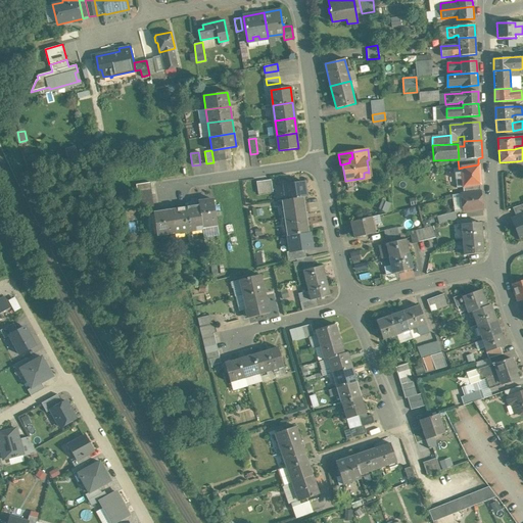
[(478,164),(461,168),(462,168),(459,169),(459,168),(455,169),(457,188),(463,187),(480,185),(478,164)]
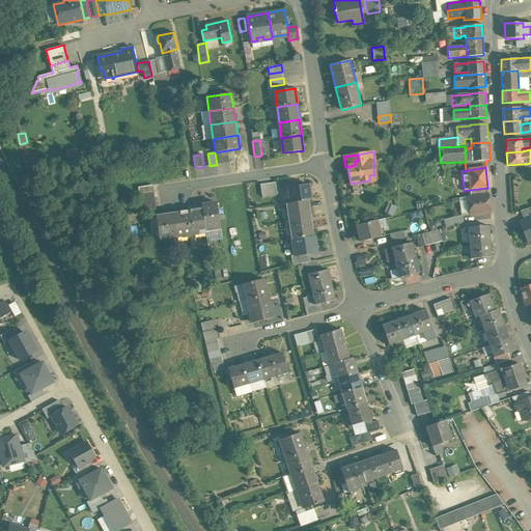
[(269,184),(260,185),(262,197),(271,196),(269,184)]
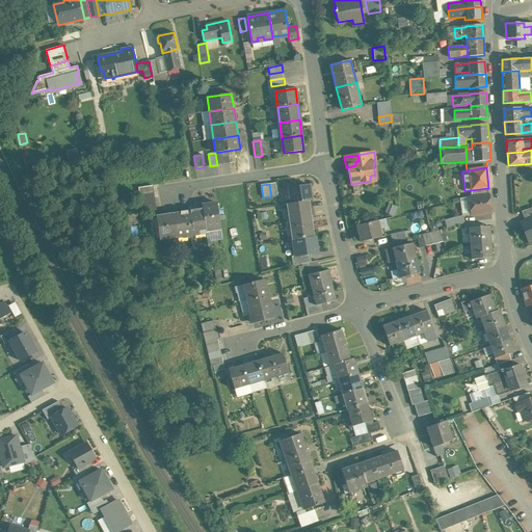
[(310,185),(289,188),(291,204),(309,201),(312,201),(310,185)]
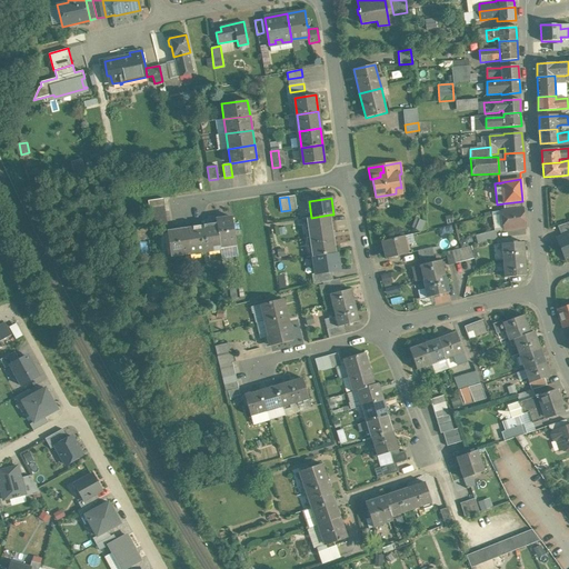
[(522,201),(503,203),(503,210),(522,208),(522,201)]
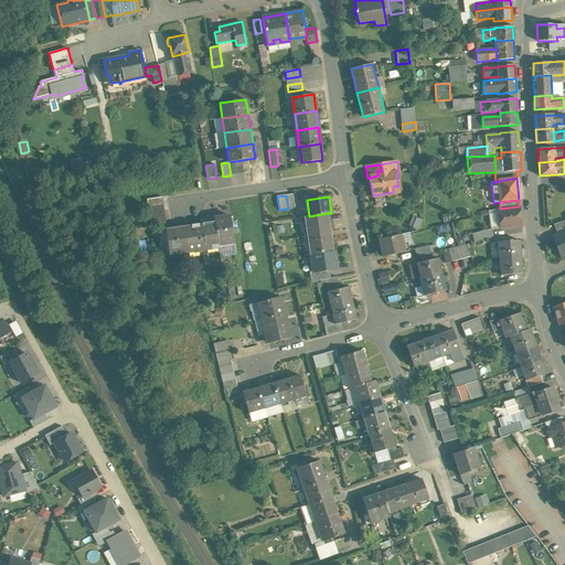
[(163,203),(148,205),(149,212),(163,210),(163,203)]
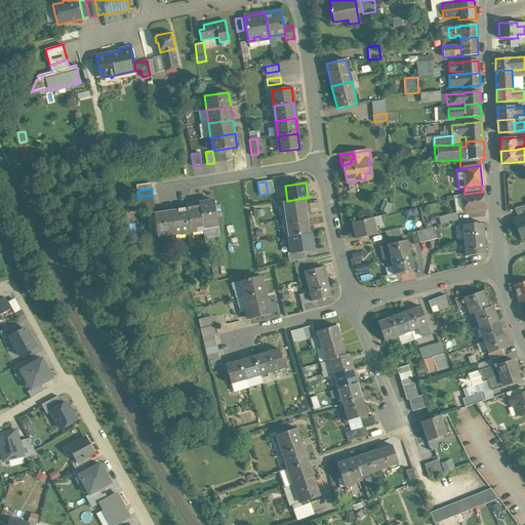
[(465,194),(461,194),(462,200),(460,201),(460,205),(463,205),(465,212),(485,210),(482,192),(465,194)]
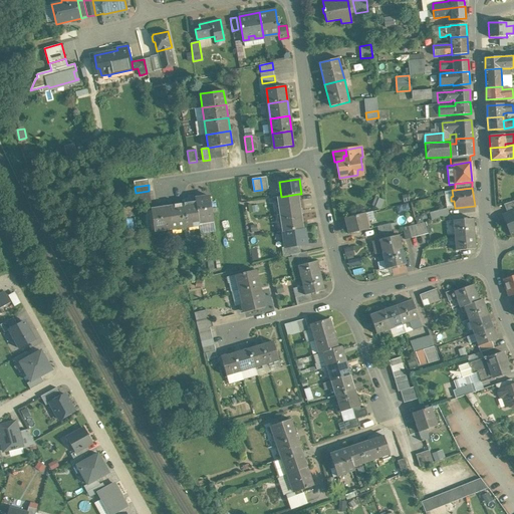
[(149,191),(136,193),(137,199),(150,197),(149,191)]
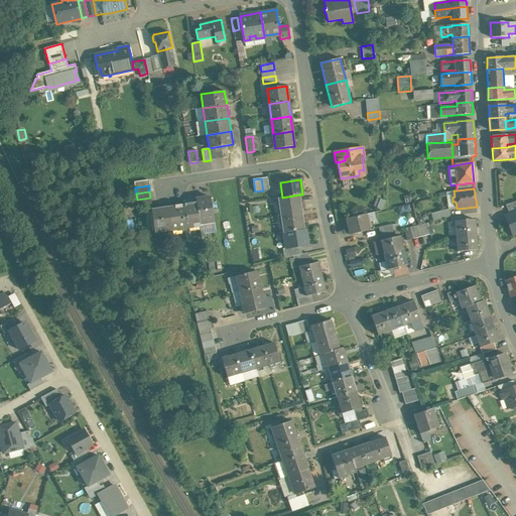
[(282,198),(278,198),(283,233),(304,230),(299,195),(282,198)]
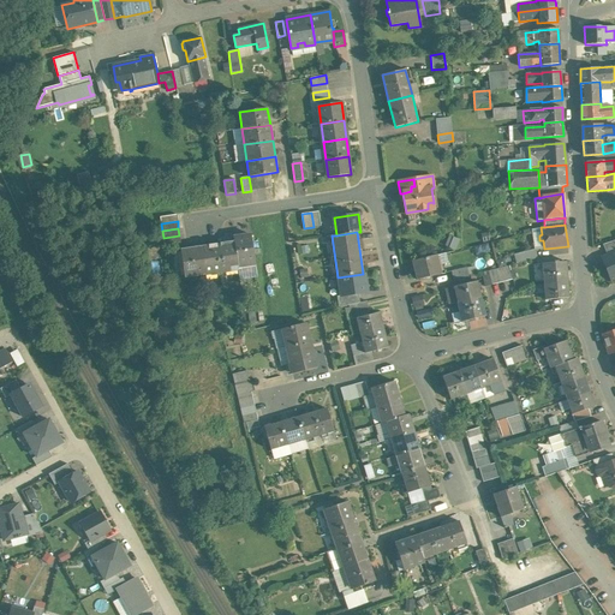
[(251,234),(233,238),(234,243),(238,269),(240,268),(256,267),(251,234)]
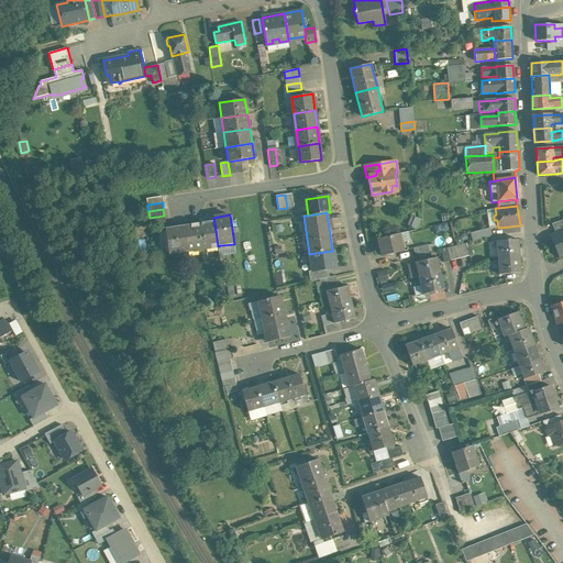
[(164,216),(150,218),(150,224),(165,222),(164,216)]
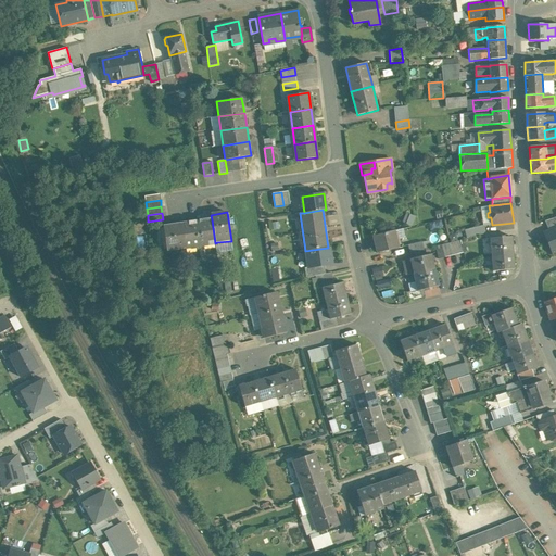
[(555,216),(544,220),(548,231),(555,227),(555,216)]
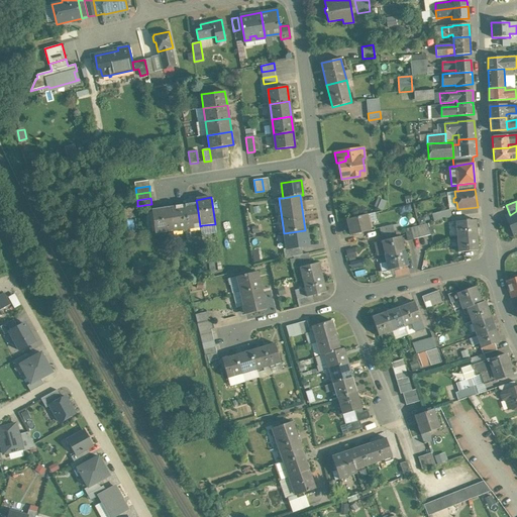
[(197,204),(182,206),(186,229),(200,227),(197,204)]
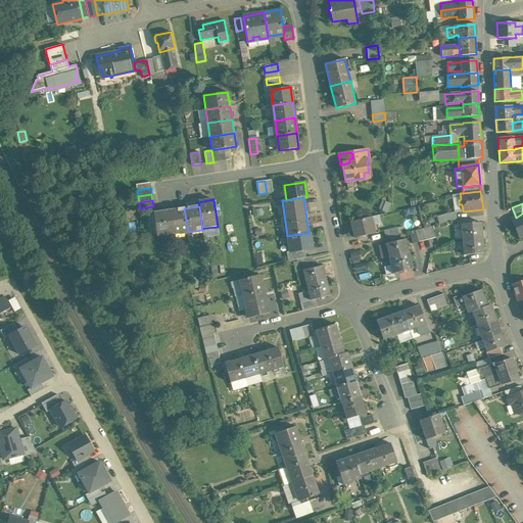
[(184,208),(171,210),(174,233),(175,234),(188,232),(184,208)]
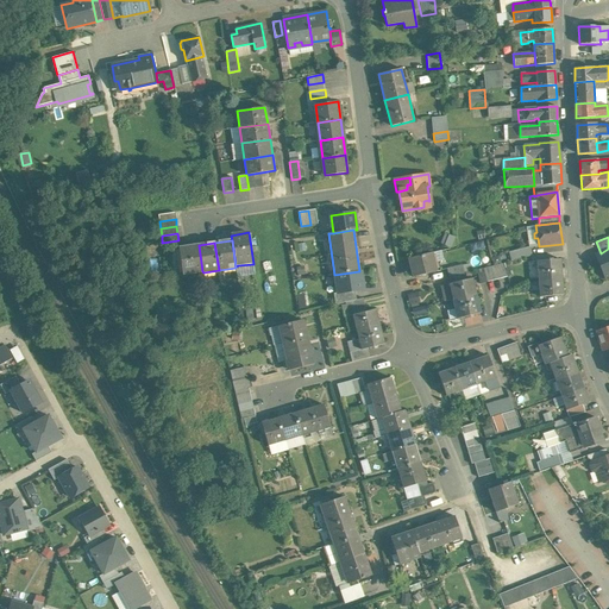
[(199,245),(180,248),(183,274),(202,271),(199,245)]
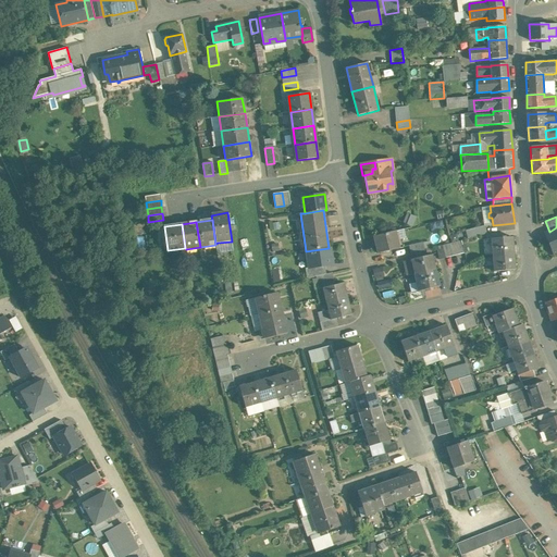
[(484,225),(469,230),(471,238),(486,234),(484,225)]
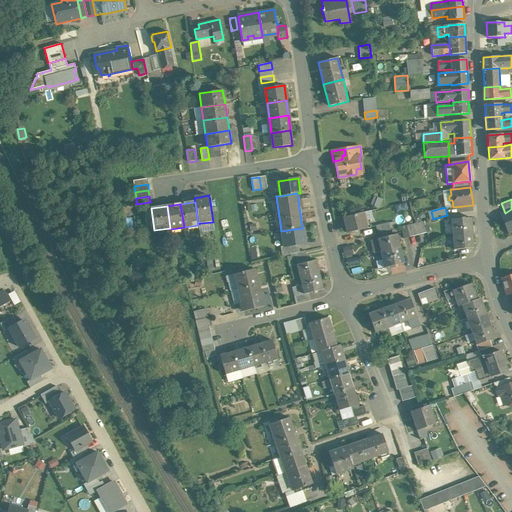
[(511,209),(505,213),(500,215),(508,233),(511,231),(511,209)]
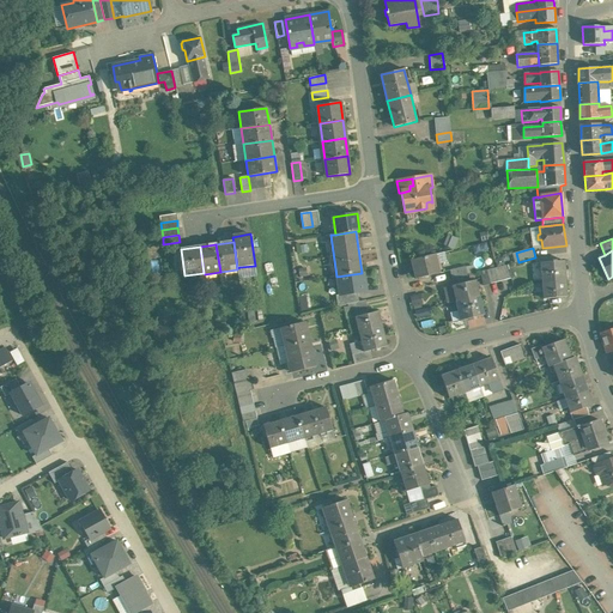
[(435,254),(412,260),(417,279),(439,273),(435,254)]
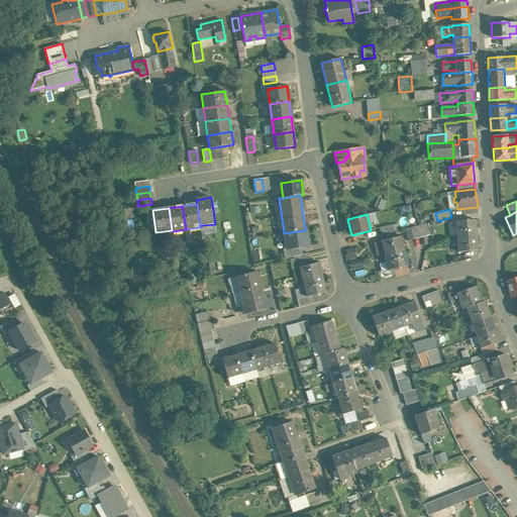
[(476,220),(457,221),(458,227),(456,228),(457,239),(478,237),(476,220)]
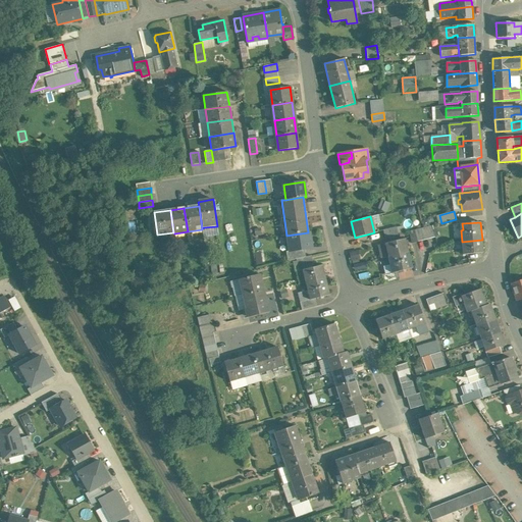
[(432,225),(425,227),(429,239),(435,238),(432,225)]
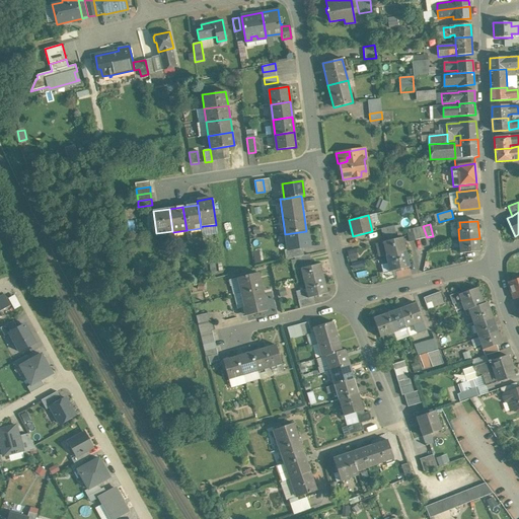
[(393,225),(380,229),(382,236),(395,233),(393,225)]
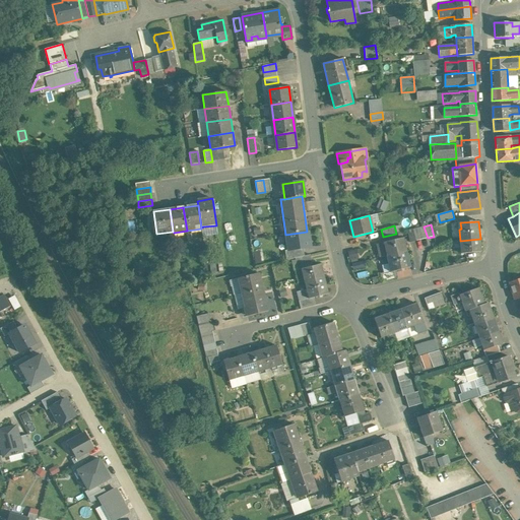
[(424,226),(418,228),(421,240),(428,238),(424,226)]
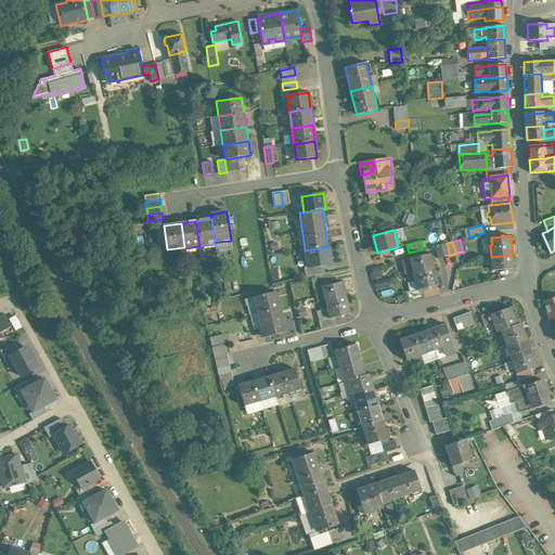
[(447,243),(440,245),(443,257),(450,256),(447,243)]
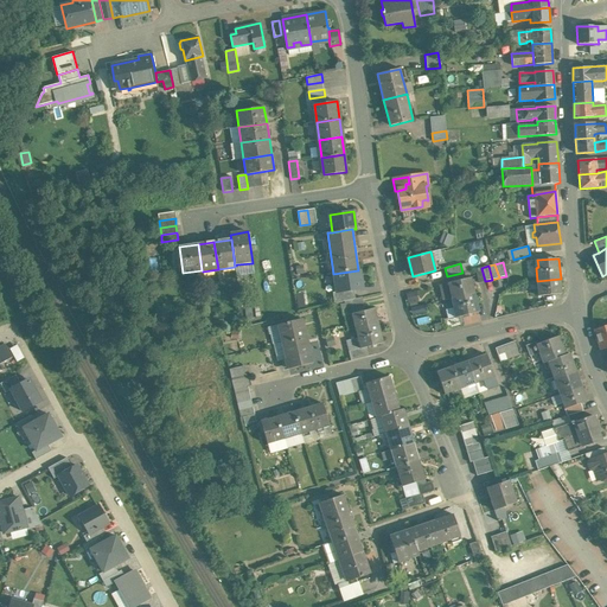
[(481,268),(474,269),(478,283),(485,281),(481,268)]
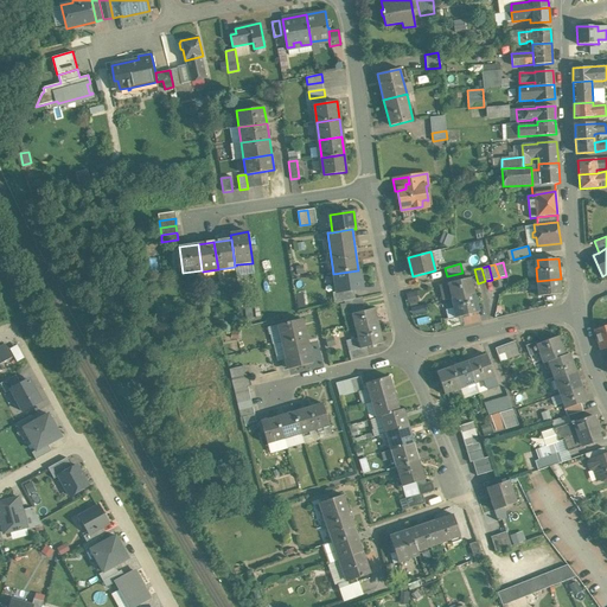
[(358,270),(333,274),(336,292),(337,293),(353,289),(363,288),(359,270),(358,270)]
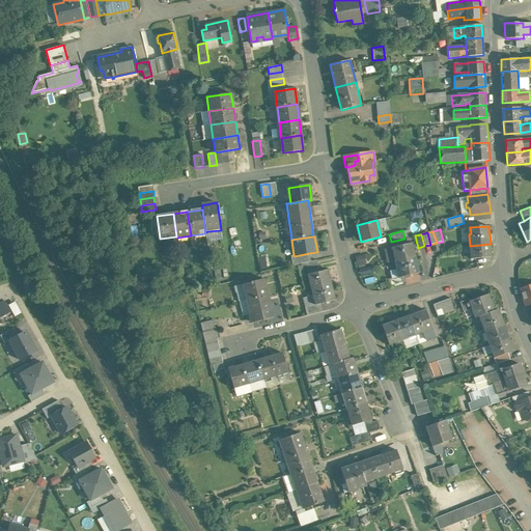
[(404,239),(391,242),(392,247),(406,244),(404,239)]
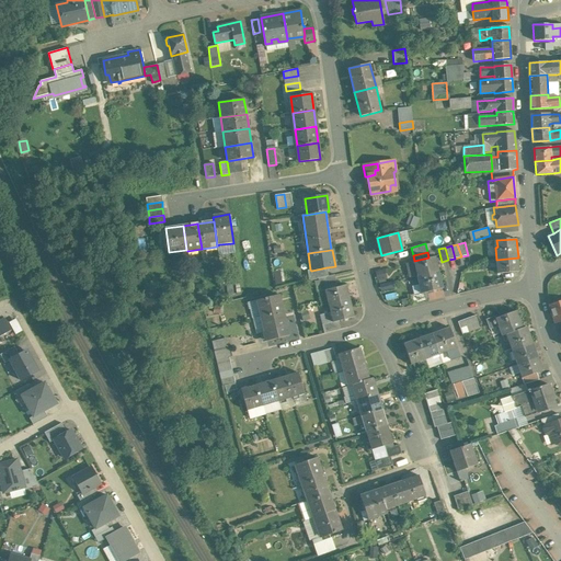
[(414,261),(413,262),(415,267),(418,267),(420,275),(438,270),(435,256),(428,258),(414,261)]
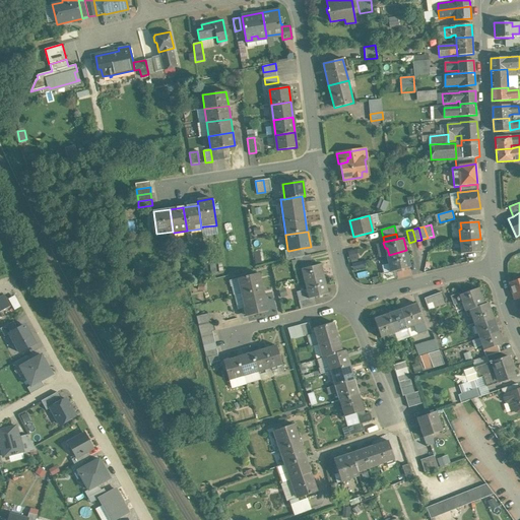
[(480,239),(460,241),(462,241),(462,248),(460,248),(461,254),(481,252),(480,239)]
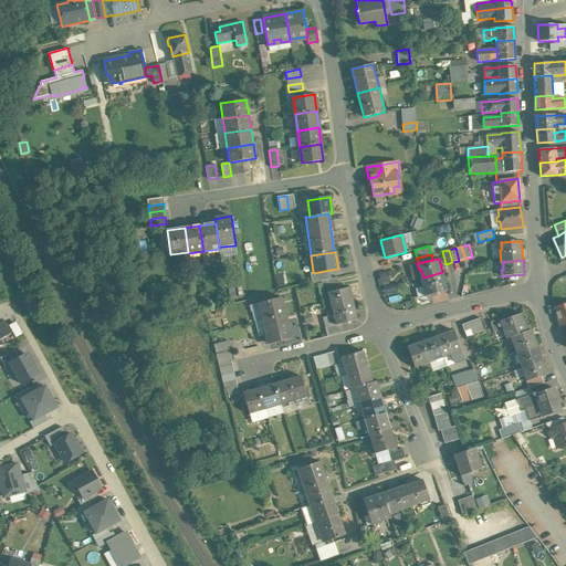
[(331,279),(329,270),(314,273),(313,272),(310,272),(312,283),(316,282),(331,279)]
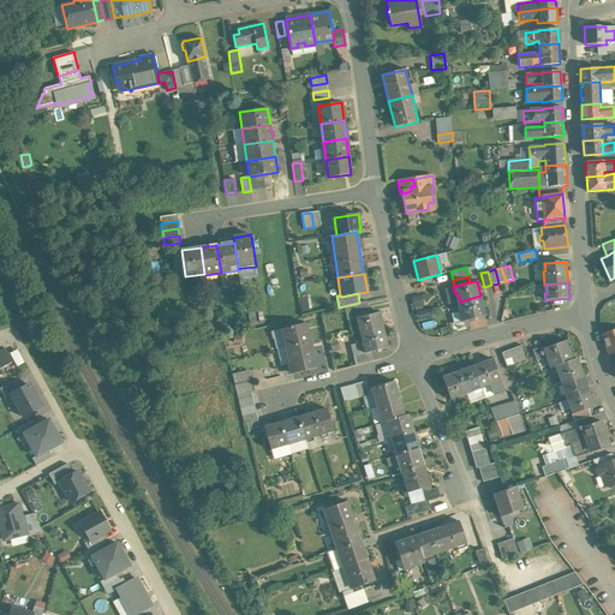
[(430,308),(424,309),(422,294),(411,297),(417,318),(433,315),(430,308)]
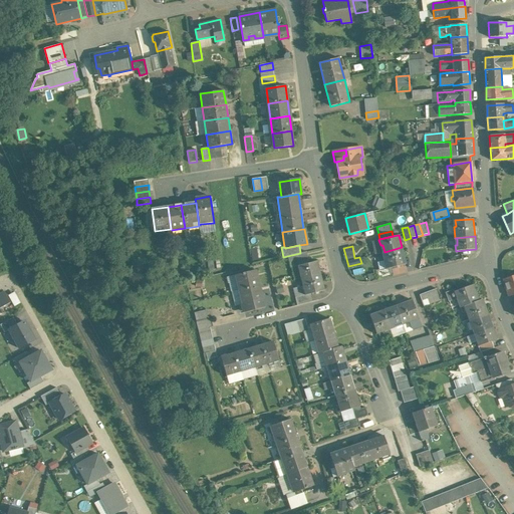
[(384,252),(381,252),(384,263),(387,262),(389,267),(389,268),(391,268),(406,264),(402,247),(384,252)]
